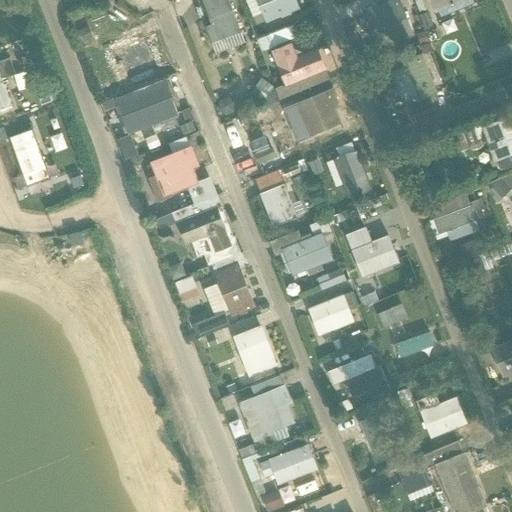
[(215,55),(244,44),(227,0),(201,0),(211,25),(205,28),(215,55)]
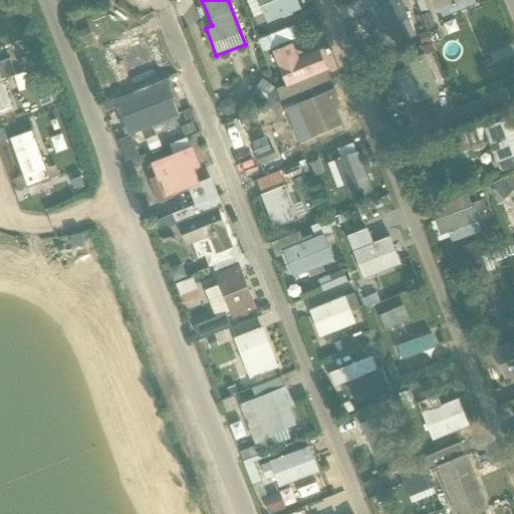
[(292,13),(301,10),(296,0),(246,0),(254,18),(263,14),(267,24),(282,18),(282,20),(293,16),(292,13)]
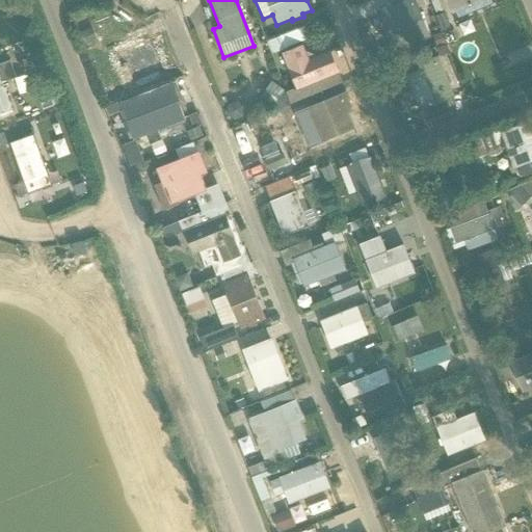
[(395,51),(429,36),(415,0),(405,0),(379,10),(395,51)]
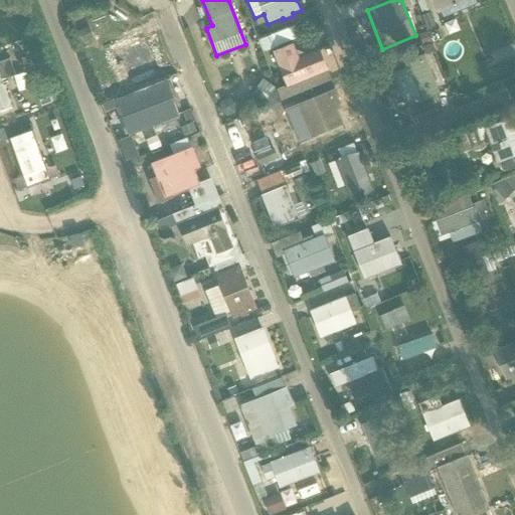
[(474,0),(428,0),(435,13),(445,9),(446,11),(441,13),(445,22),(449,20),(450,22),(479,9),(474,0)]
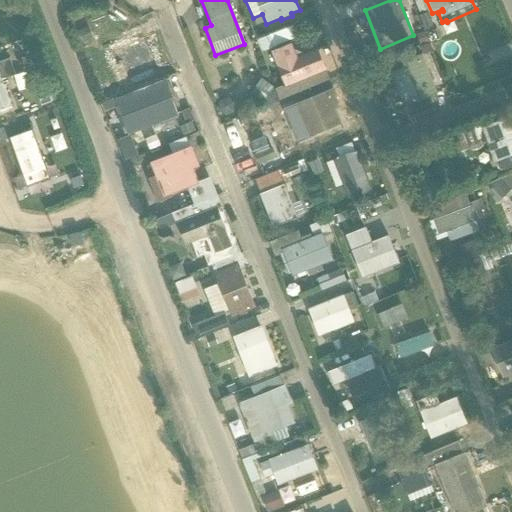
[(83,44),(94,40),(88,26),(77,30),(83,44)]
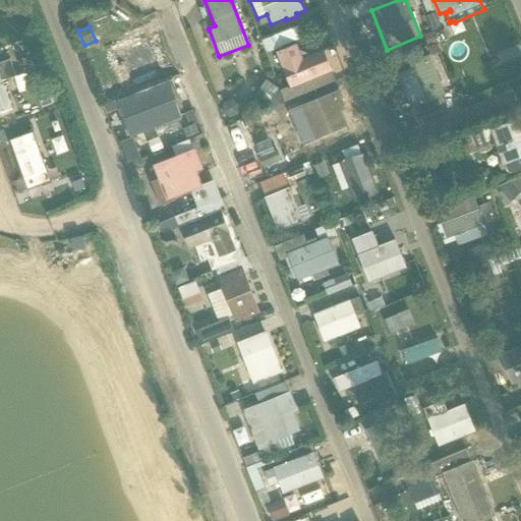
[(129,83),(162,70),(149,36),(146,38),(141,29),(123,36),(127,45),(110,52),(115,65),(121,63),(129,83)]
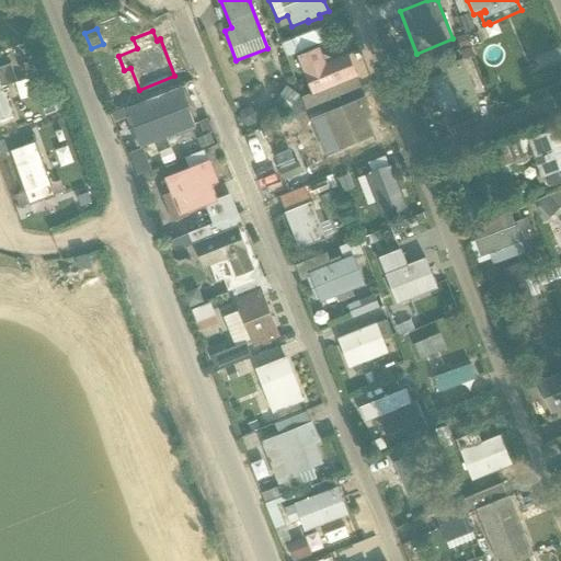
[(285,57),(300,53),(296,39),(281,45),(285,57)]
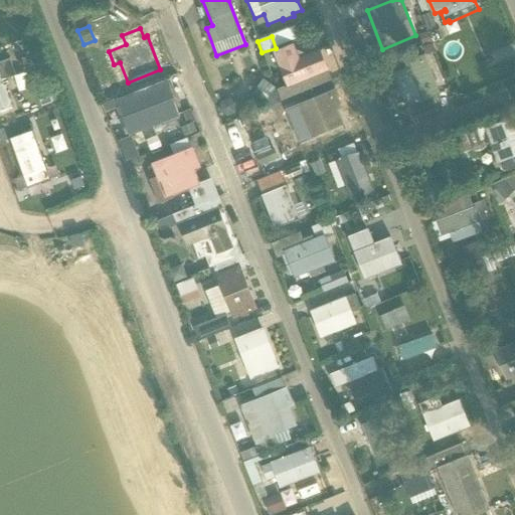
[(284,101),(332,80),(320,50),(300,58),(293,44),(272,52),(287,86),(276,90),(281,102),(284,101)]
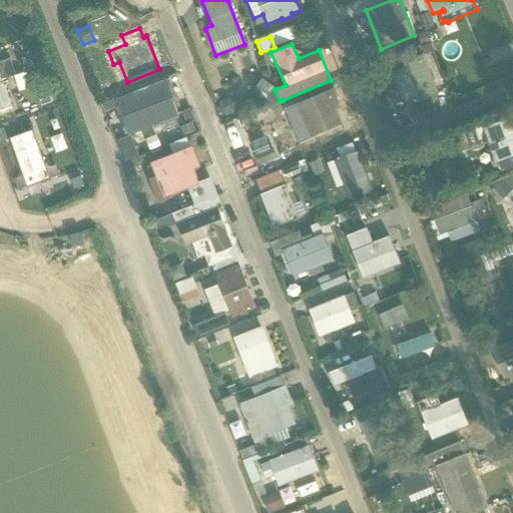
[(0,108),(13,104),(0,65),(0,108)]
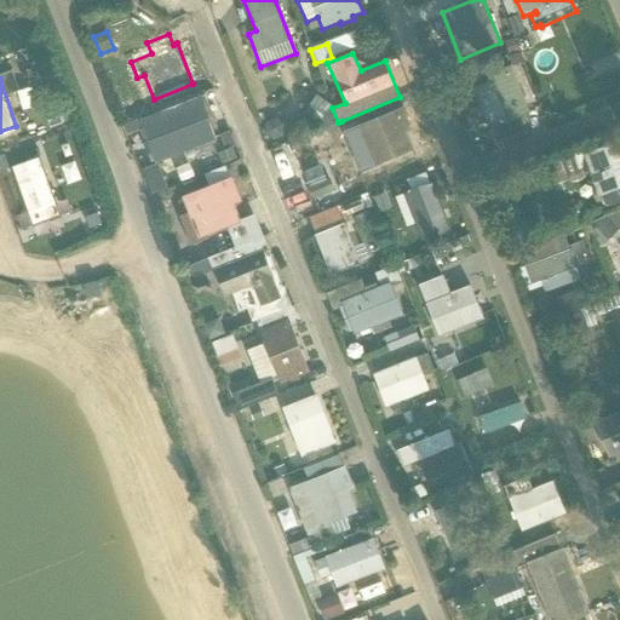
[(322,128),(338,122),(332,108),(316,96),(302,116),(322,128)]
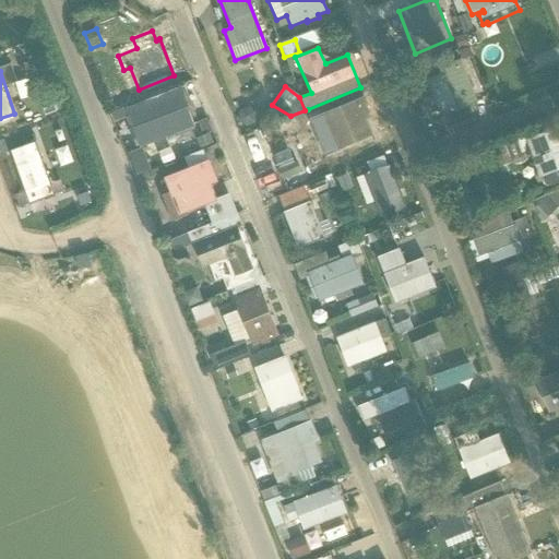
[(141,147),(194,126),(180,87),(126,109),(133,128),(130,130),(134,140),(137,139),(141,147)]
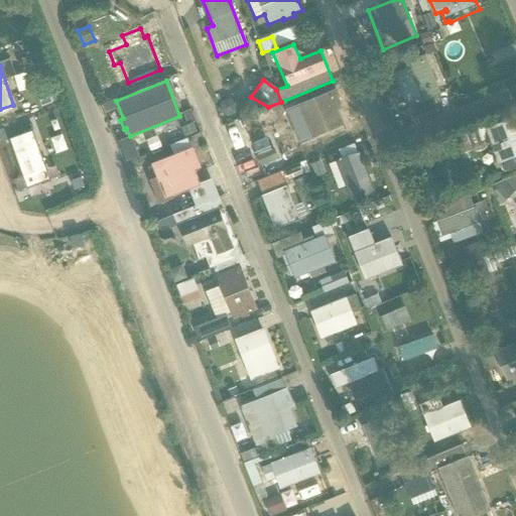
[(311,140),(344,126),(330,92),(296,105),(311,140)]
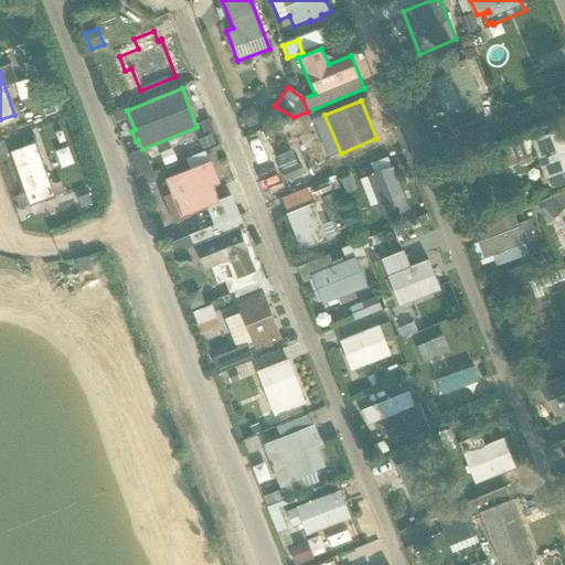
[(311,110),(308,112),(294,117),(297,126),(301,125),(302,128),(317,123),(311,110)]
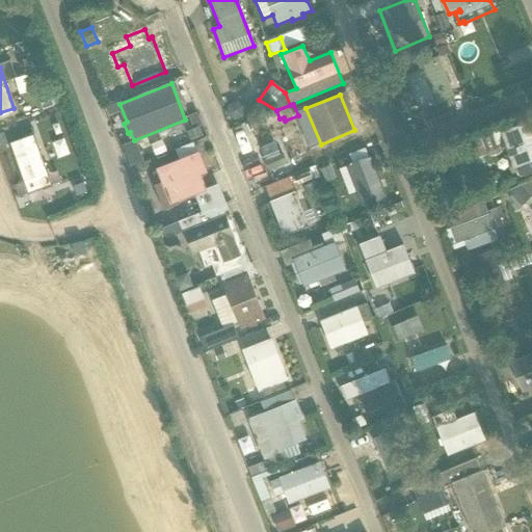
[(531,169),(530,163),(531,162),(531,122),(503,132),(501,126),(460,139),(468,159),(473,161),(486,156),(488,158),(490,158),(494,158),(497,157),(500,155),(502,153),(498,140),(499,140),(499,138),(501,138),(500,135),(512,167),(509,168),(511,175),(515,173),(517,179),(531,173),(531,169)]
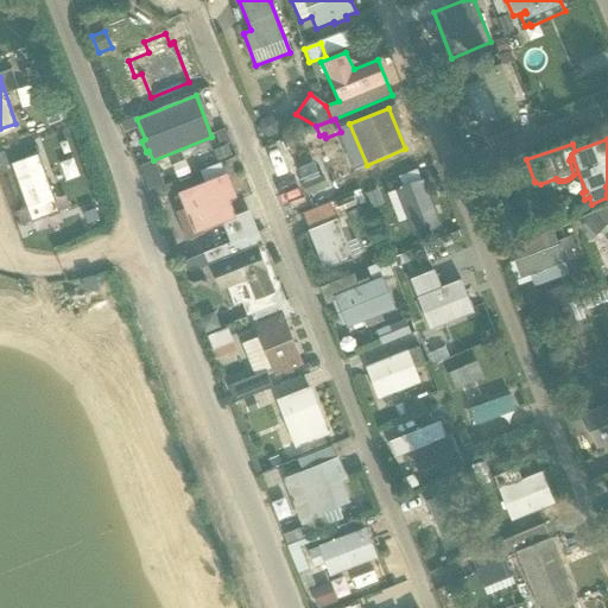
[(141,168),(150,190),(163,184),(156,163),(141,168)]
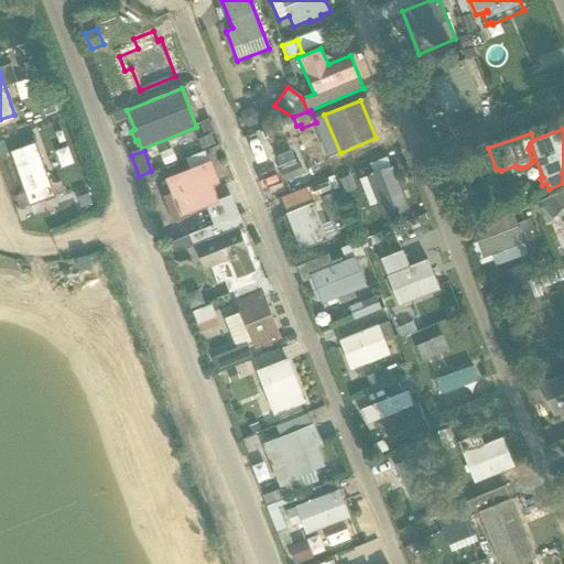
[(382,219),(410,209),(393,166),(390,169),(387,159),(369,165),(370,167),(359,172),(361,179),(360,180),(370,206),(377,204),(379,210),(372,213),(375,219),(381,217),(382,219)]
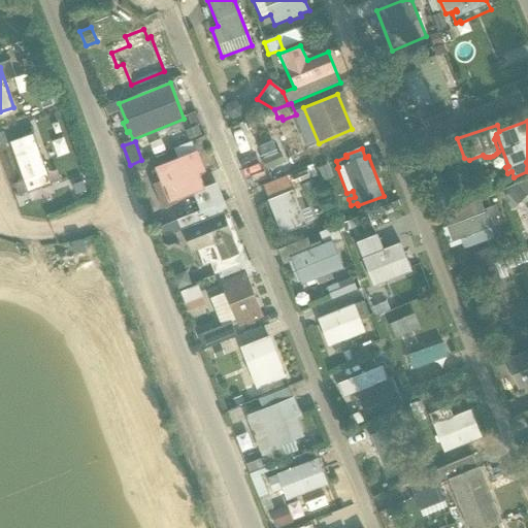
[(217,184),(204,188),(200,175),(205,173),(198,154),(152,172),(166,208),(177,203),(176,201),(193,195),(200,211),(225,202),(217,184)]
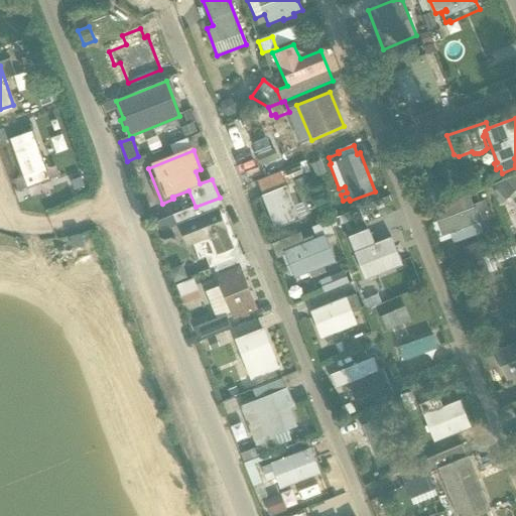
[(262,194),(285,184),(280,172),(257,182),(262,194)]
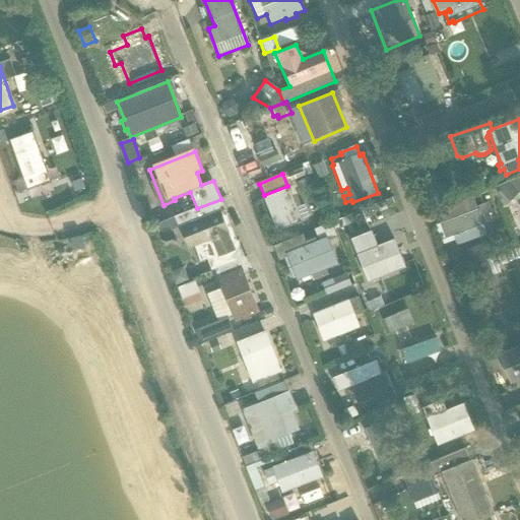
[(519,178),(493,189),(503,209),(519,193),(519,178)]
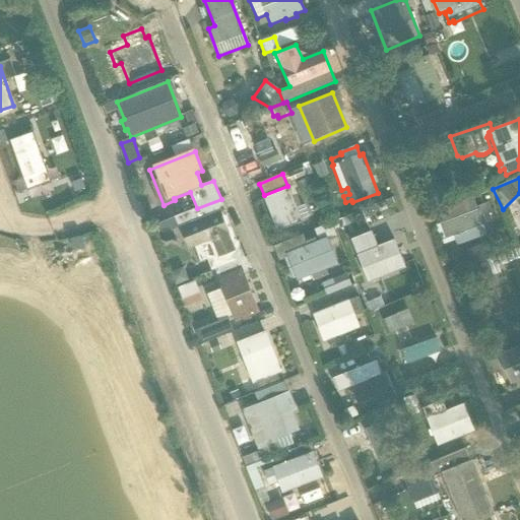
[(263,198),(277,233),(302,222),(301,219),(309,215),(305,205),(297,208),(287,188),(263,198)]
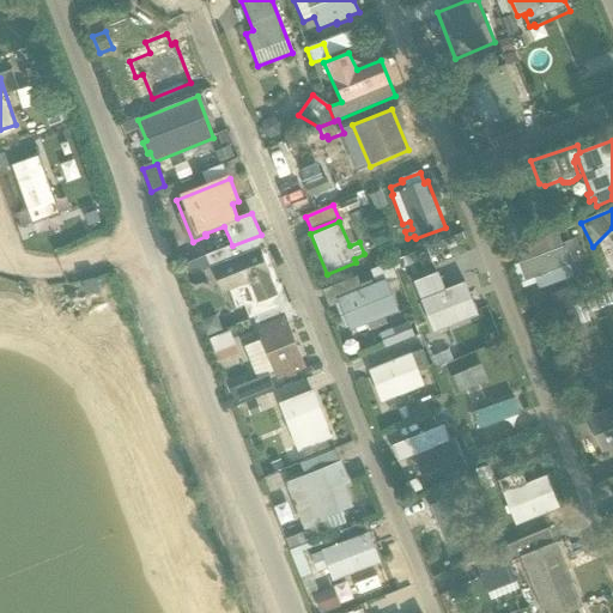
[(254,319),(289,305),(280,284),(279,285),(267,255),(268,254),(261,235),(232,246),(187,263),(189,269),(207,261),(210,268),(212,267),(223,295),(229,292),(236,309),(243,305),(249,321),(254,319)]
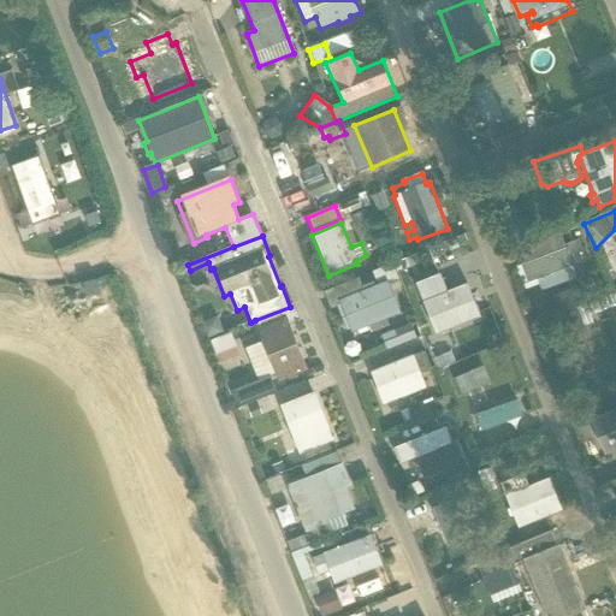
[(576,278),(572,266),(586,261),(579,241),(564,247),(561,236),(516,253),(527,283),(523,285),(526,290),(539,285),(542,291),(576,278)]
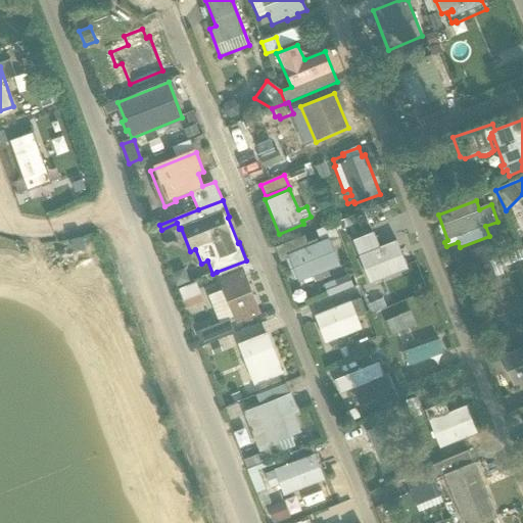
[(328,272),(340,267),(333,248),(341,244),(333,224),(316,231),(321,242),(319,243),(317,239),(306,243),(304,237),(276,248),(280,260),(288,257),(298,284),(313,278),(316,283),(330,278),(328,272)]
